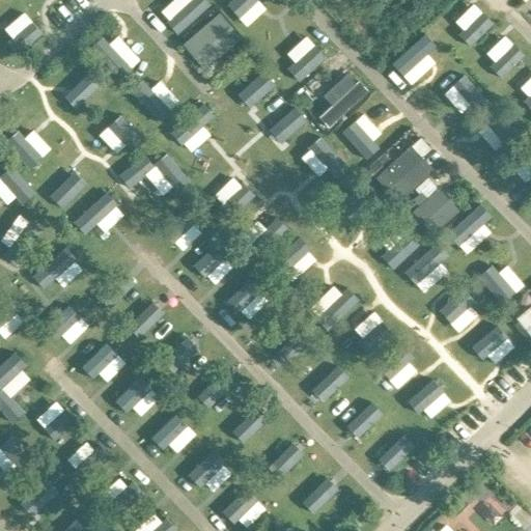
[(190,0),(169,20),(166,22),(177,34),(210,4),(205,0),(190,0)]
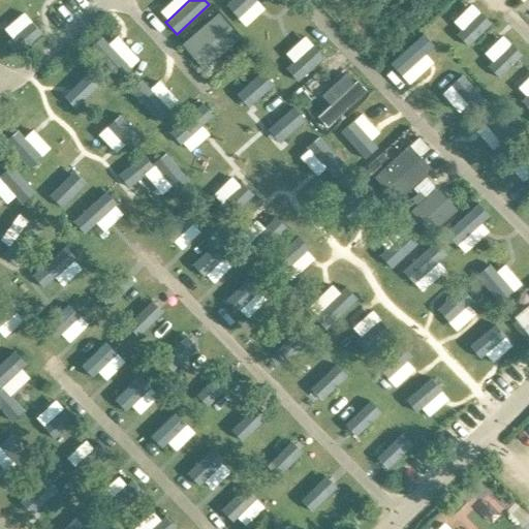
[(231,0),(226,5),(238,18),(257,0),(231,0)]
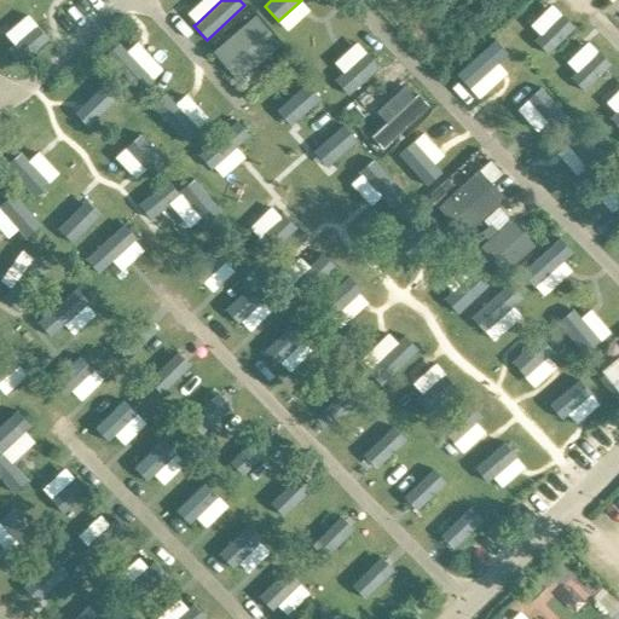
[(538,35),(534,40),(548,53),(574,27),(561,13),(561,15),(550,24),(541,35),(538,35)]
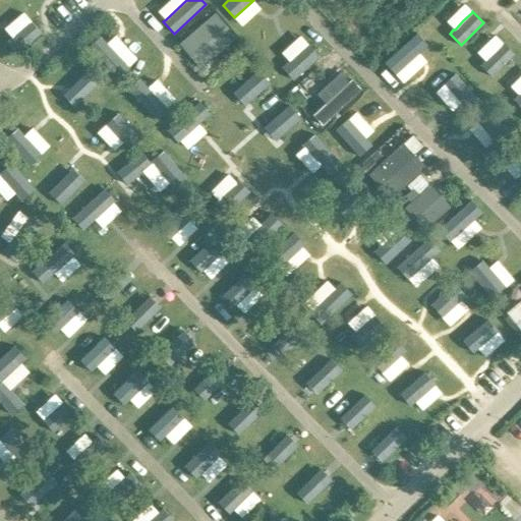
[(180,43),(201,68),(238,38),(217,12),(180,43)]
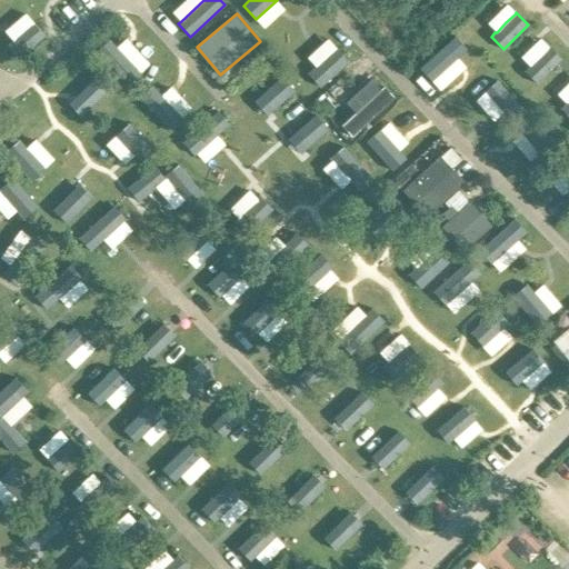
[(13,40),(7,46),(18,59),(45,36),(33,22),(33,23),(13,40)]
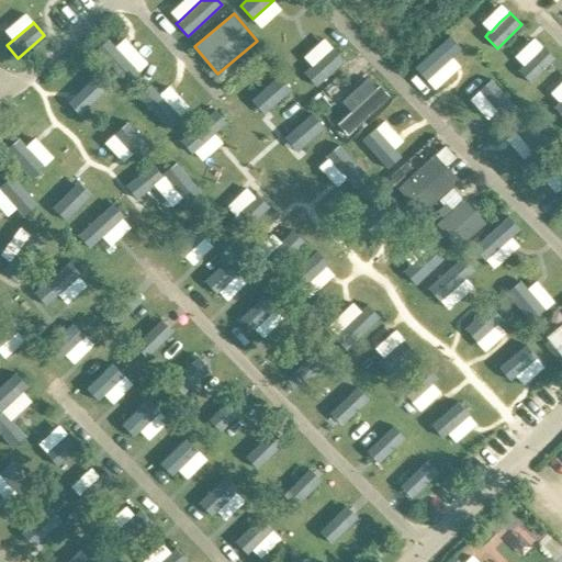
[(449,35),(415,67),(427,80),(451,57),(454,55),(461,48),(449,35)]
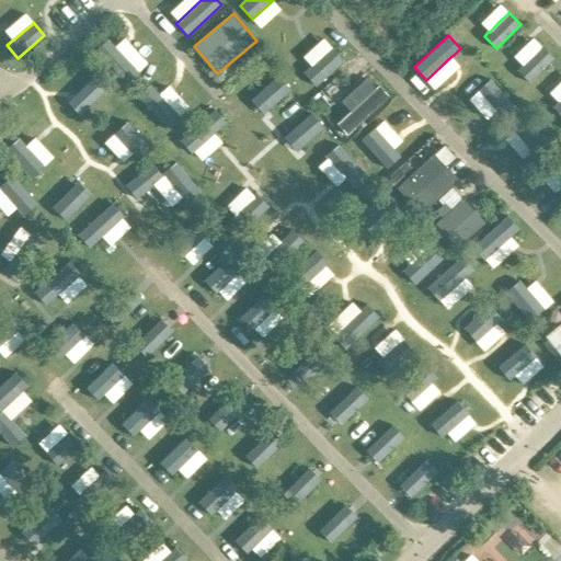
[(109,38),(95,50),(127,86),(140,73),(138,71),(115,47),(109,38)]
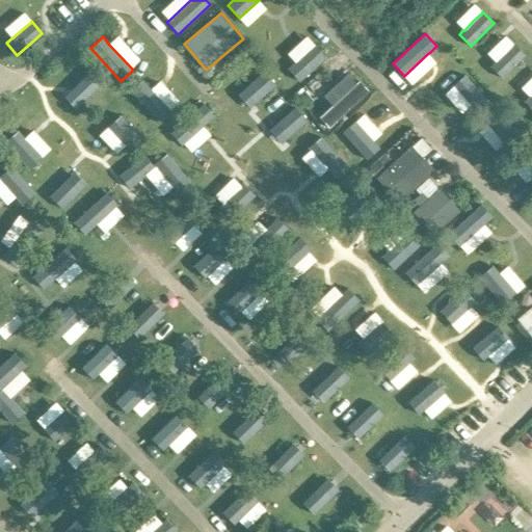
[(496,61),(490,67),(502,78),(526,55),(514,44),(513,44),(496,61)]
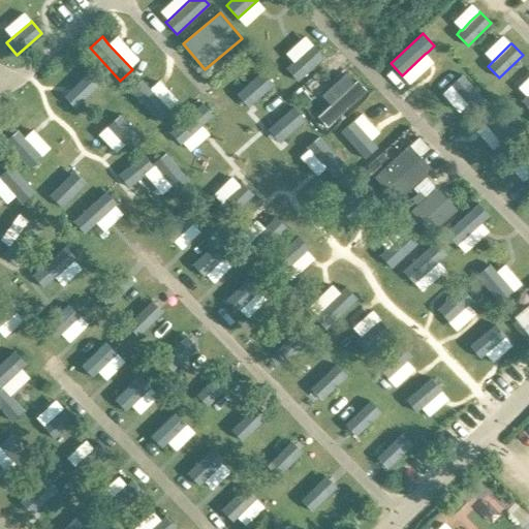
[(293,61),(286,68),(298,82),(324,57),(312,44),(293,61)]
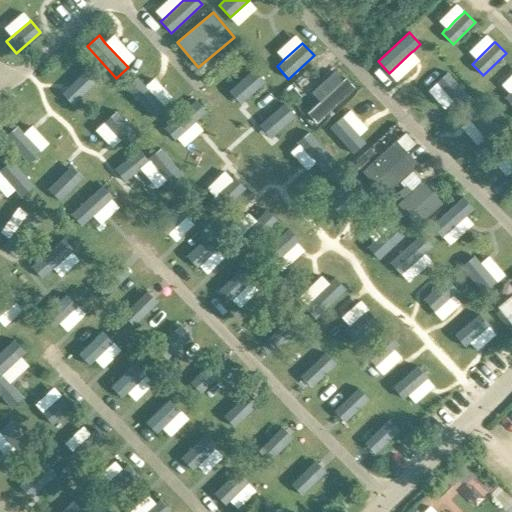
[(86,70),(68,87),(79,99),(97,82),(86,70)]
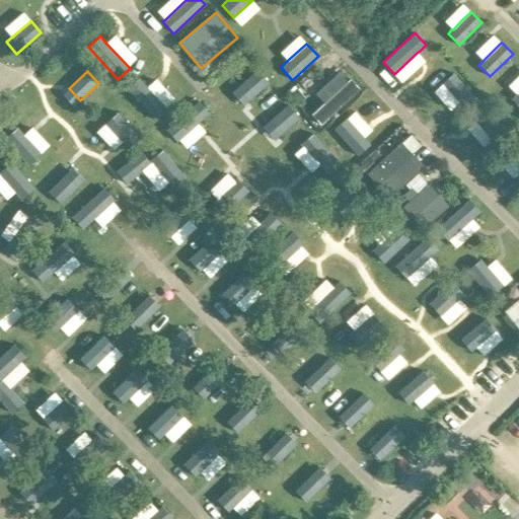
[(257,71),(237,87),(248,100),(269,83),(257,71)]
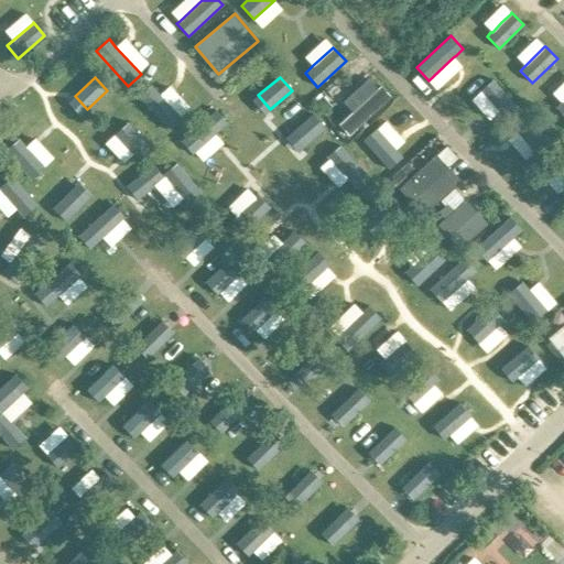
[(492,79),(479,91),(480,91),(498,111),(503,117),(516,105),(492,79)]
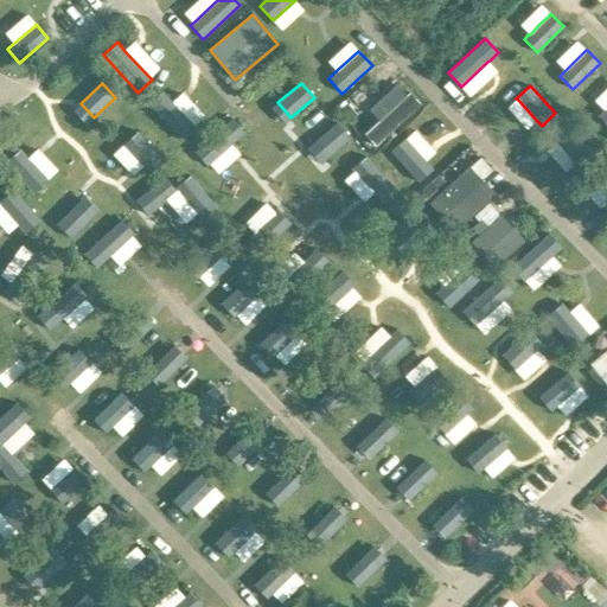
[(163,91),(148,104),(184,141),(198,128),(173,102),(163,91)]
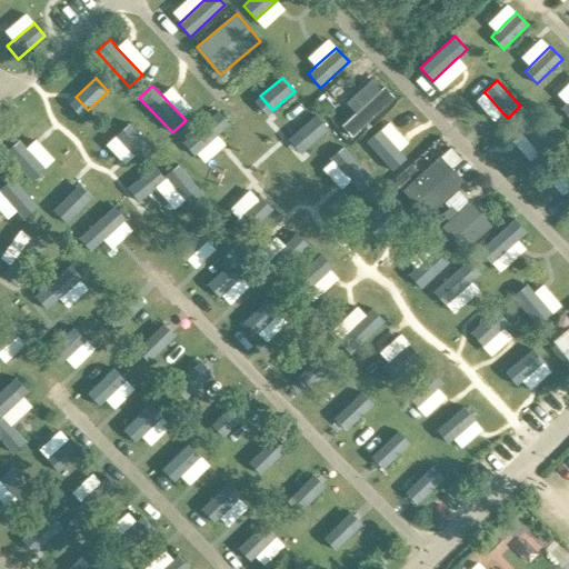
[(218,111),(182,142),(195,156),(197,153),(217,136),(230,125),(218,111)]
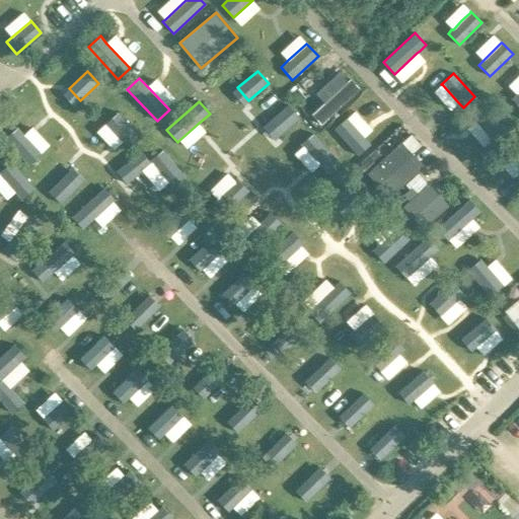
[(288,105),(269,123),(279,135),(299,119),(288,105)]
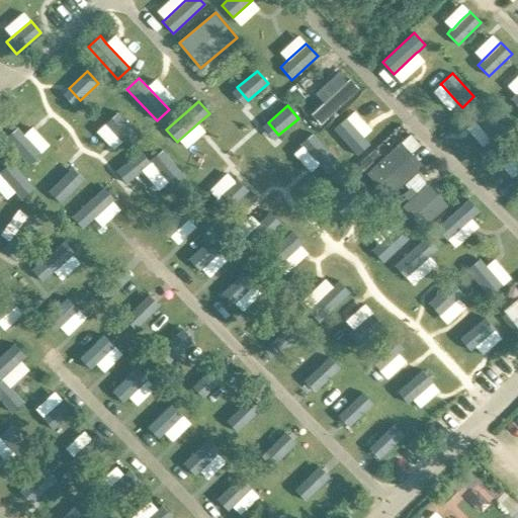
[(482,106),(469,116),(475,121),(491,140),(492,141),(503,130),(482,106)]
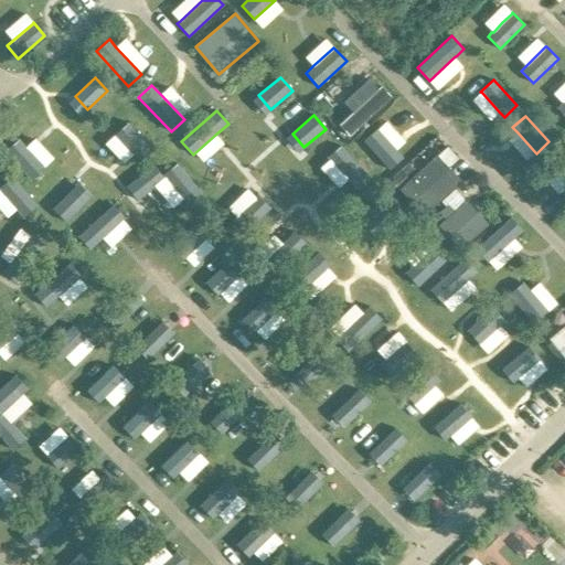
[(127,123),(114,135),(115,136),(132,155),(140,162),(153,150),(127,123)]
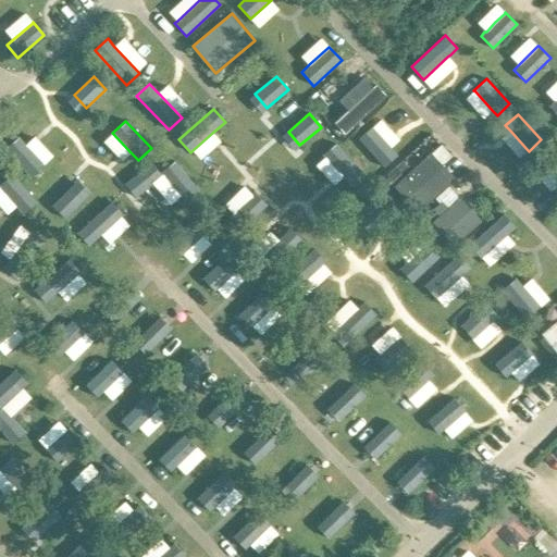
[(372,126),(359,139),(384,168),(398,156),(391,147),(373,127),(372,126)]
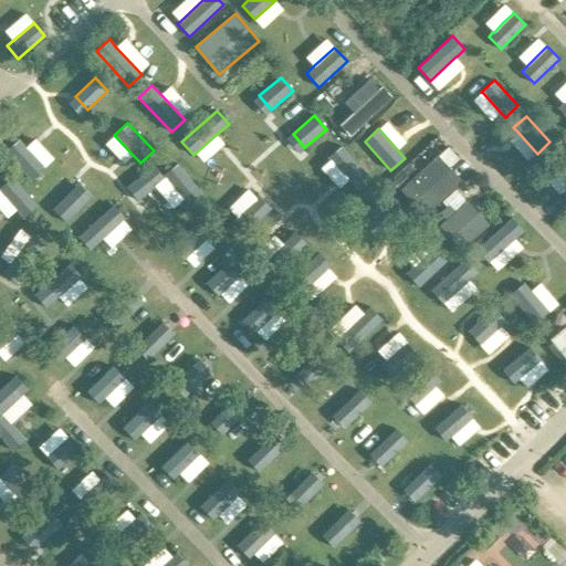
[(19,139),(6,152),(31,179),(44,167),(27,147),(19,139)]
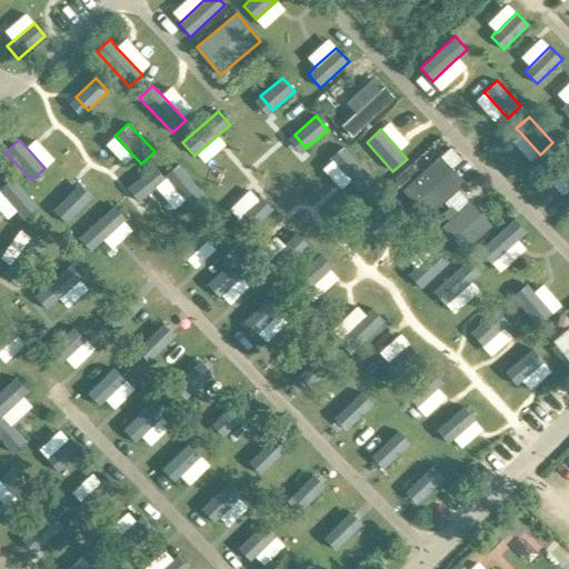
[(342,147),(330,158),(332,160),(350,180),(361,193),(375,181),(342,147)]
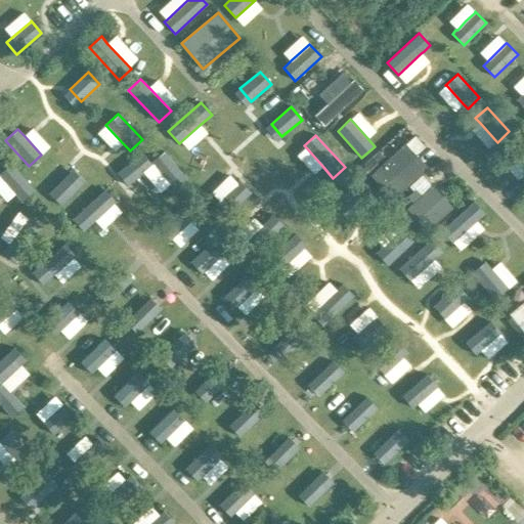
[(523,145),(521,143),(510,154),(523,169),(523,145)]
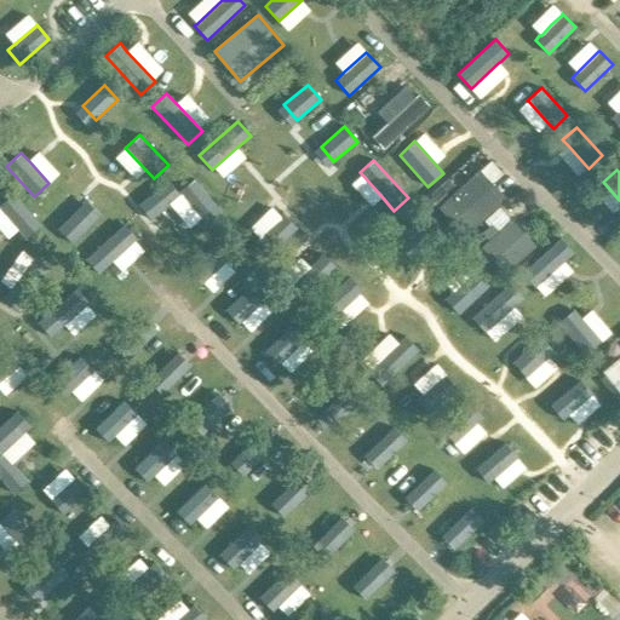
[(440,208),(465,237),(507,199),(482,171),(440,208)]
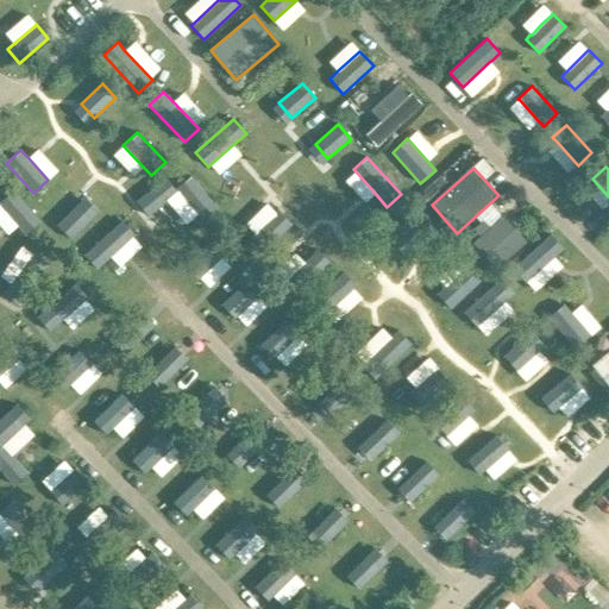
[(190,176),(176,188),(179,192),(196,213),(202,220),(217,207),(190,176)]
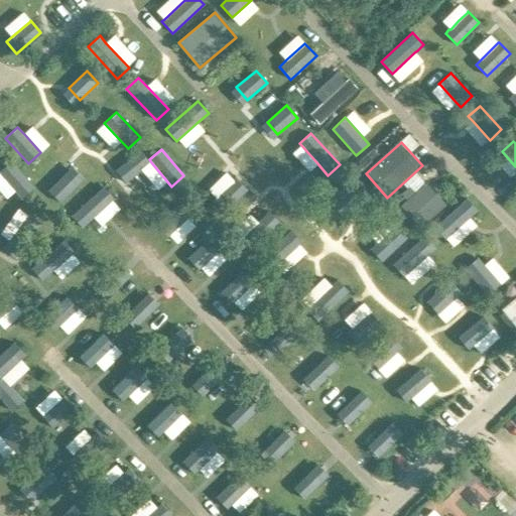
[(140,151),(116,170),(126,182),(143,168),(150,162),(140,151)]
